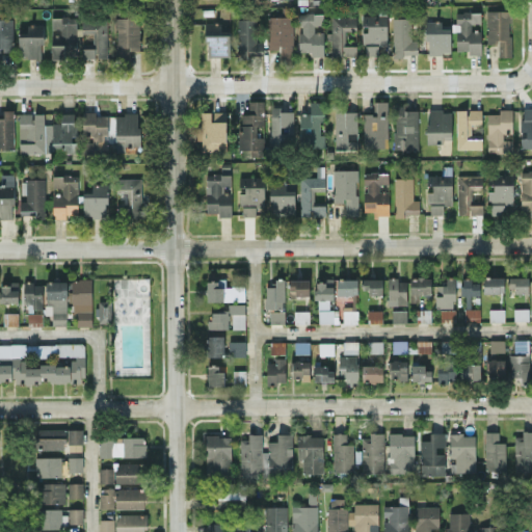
[(300,51),(311,51),(311,55),(324,55),(323,31),(314,32),(314,25),(323,25),(323,14),(314,14),(313,9),(299,9),(300,51)]
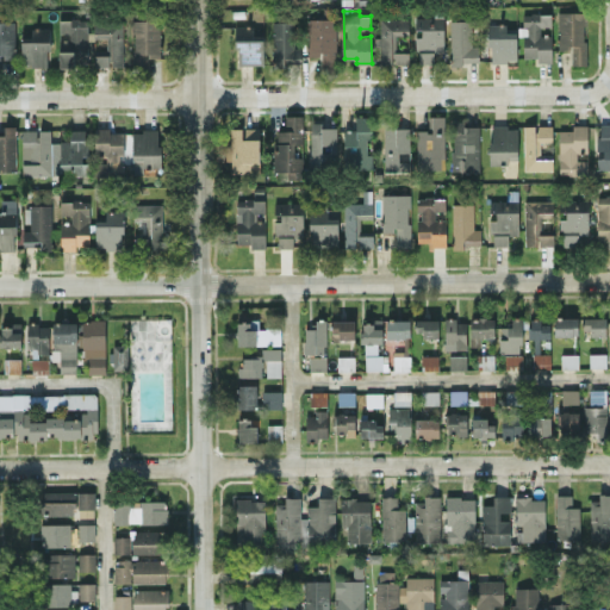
[(558,12),(559,49),(571,49),(572,64),(585,64),(584,11),(558,12)]
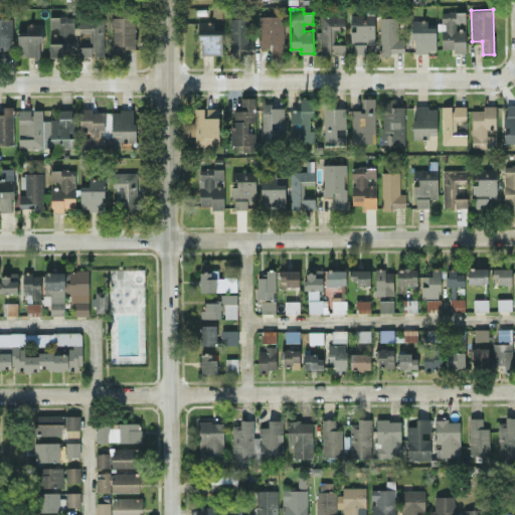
[(441,48),(454,48),(454,52),(466,52),(466,29),(456,29),(456,22),(465,22),(465,11),(441,11),(441,48)]
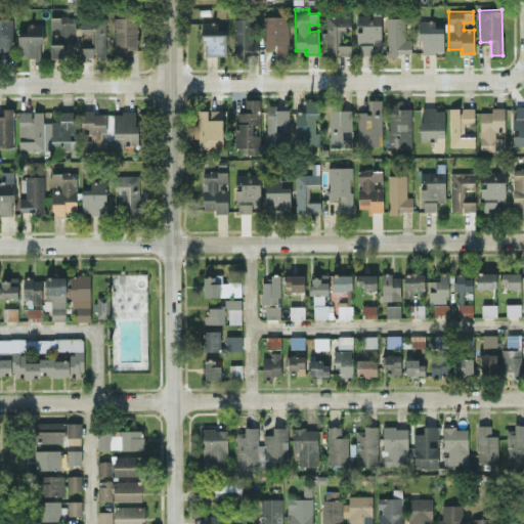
[(373,44),(382,44),(381,13),(356,14),(357,28),(358,54),(373,53),(373,44)]
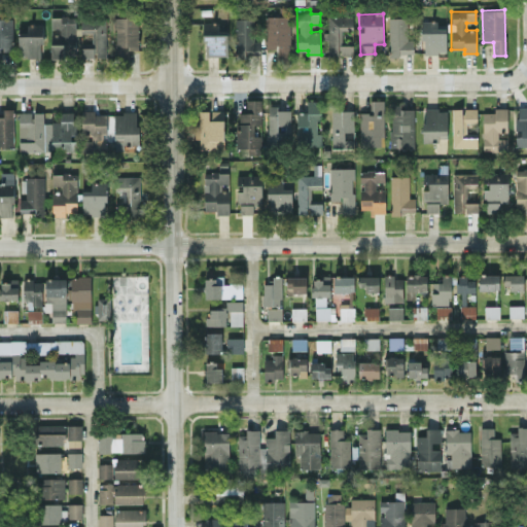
[(106,57),(106,16),(81,16),(81,32),(92,32),(92,43),(75,43),(75,15),(51,15),(51,28),(60,28),(60,43),(50,43),(50,58),(65,58),(65,45),(73,45),(73,57),(106,57)]
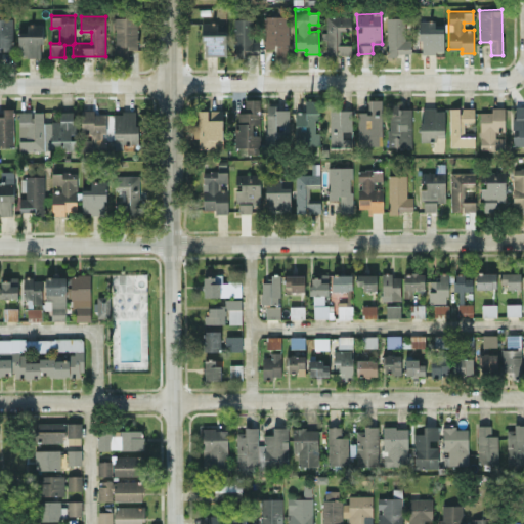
[(290,60),(289,15),(264,15),(265,48),(275,48),(275,60),(290,60)]
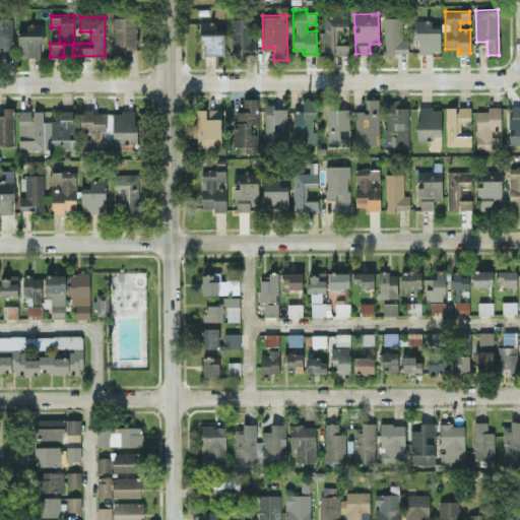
[(324,54),(348,53),(348,42),(337,43),(337,29),(348,28),(348,15),(324,15),(324,54)]
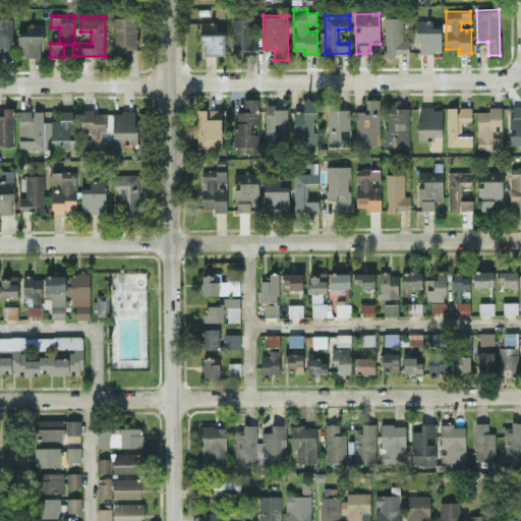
[(136,16),(113,16),(114,50),(136,50),(136,16)]
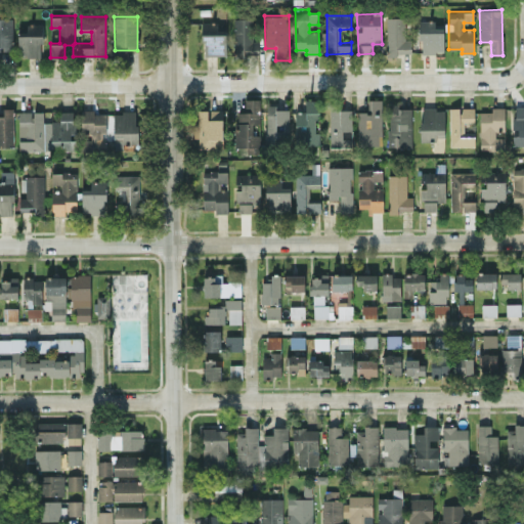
[(387,16),(387,54),(410,53),(409,16),(387,16)]
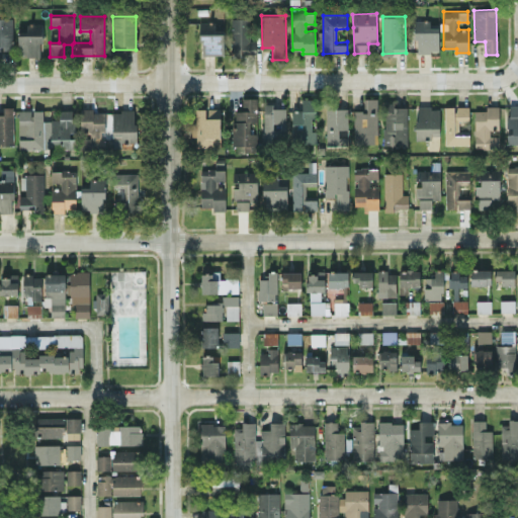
[(250,39),(250,18),(232,18),(233,55),(256,54),(255,39),(250,39)]
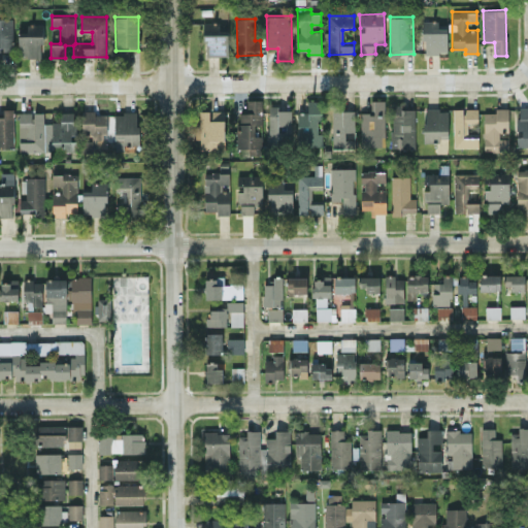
[(438,20),(424,20),(424,54),(448,53),(447,28),(438,28),(438,20)]
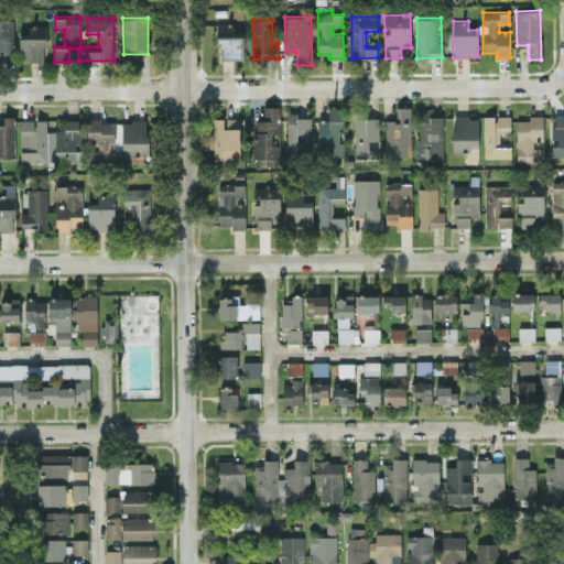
[(243,60),(243,31),(234,31),(234,23),(218,23),(218,60),(243,60)]
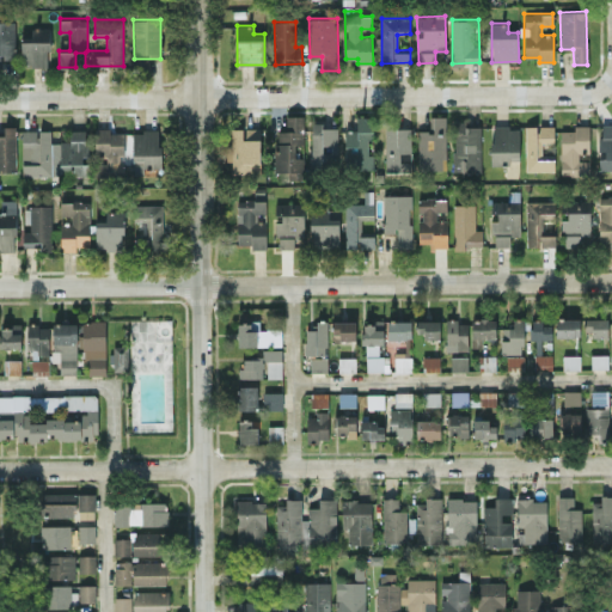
[(22,66),(49,65),(48,26),(30,28),(31,36),(22,37),(22,66)]
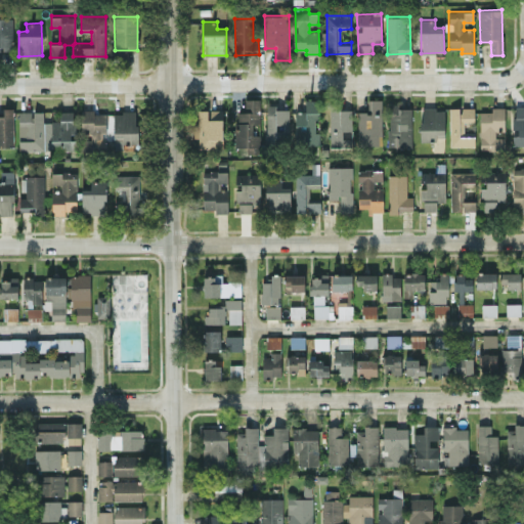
[(235,146),(248,146),(247,153),(260,153),(260,135),(253,135),(253,122),(259,122),(260,98),(245,98),(245,112),(235,112),(235,146)]
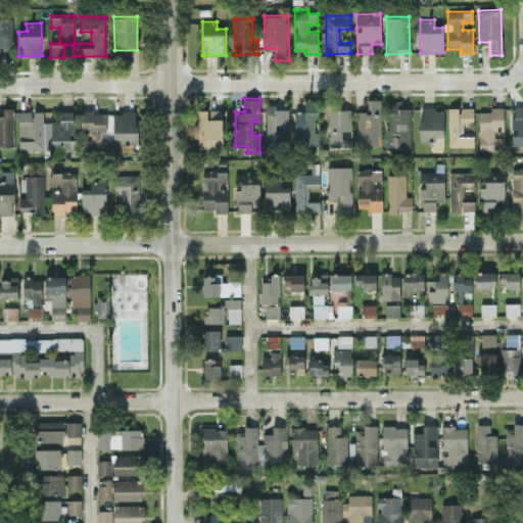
[(294,110),(295,144),(319,144),(319,132),(315,132),(315,119),(319,119),(318,99),(304,99),(304,110),(294,110)]
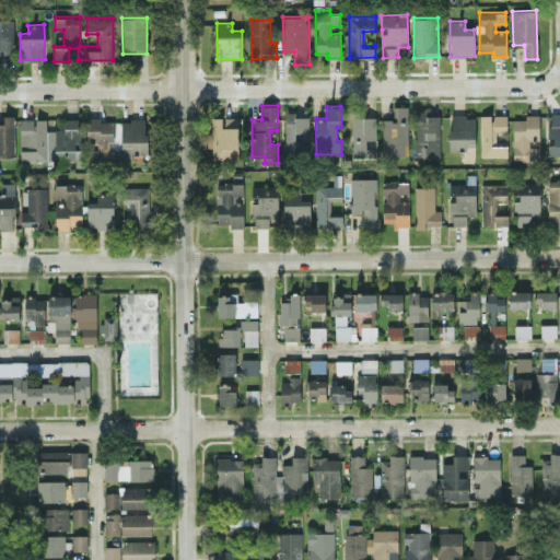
[(408,106),(393,106),(393,118),(382,118),(383,155),(408,155),(408,106)]
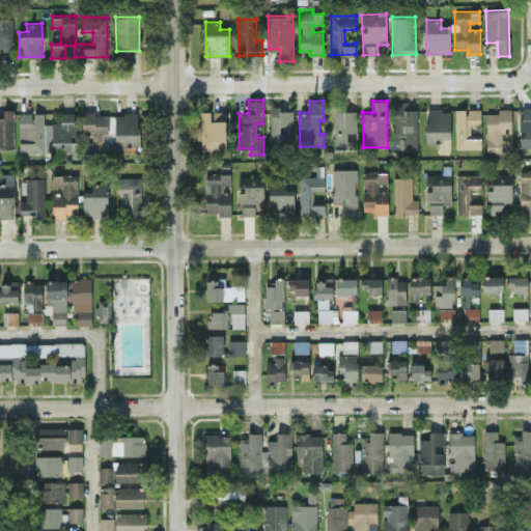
[(417,148),(418,109),(403,109),(403,105),(394,105),(393,148),(417,148)]
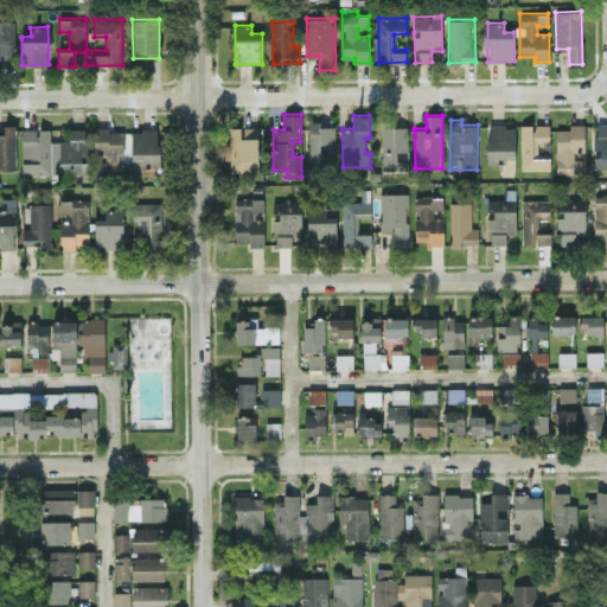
[(321,121),(308,121),(308,165),(334,164),(333,126),(321,126),(321,121)]
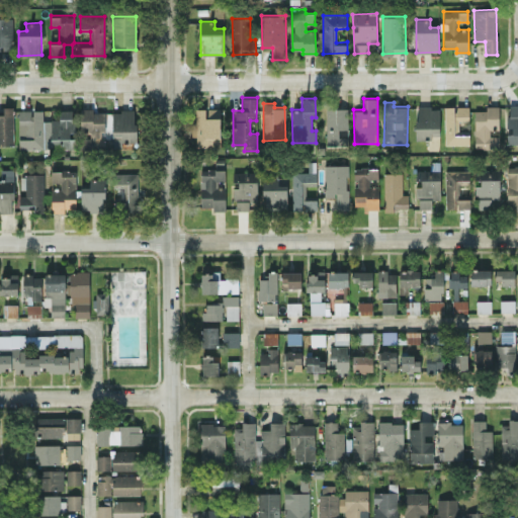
[(517,104),(508,105),(509,134),(507,134),(507,144),(517,143),(517,104)]
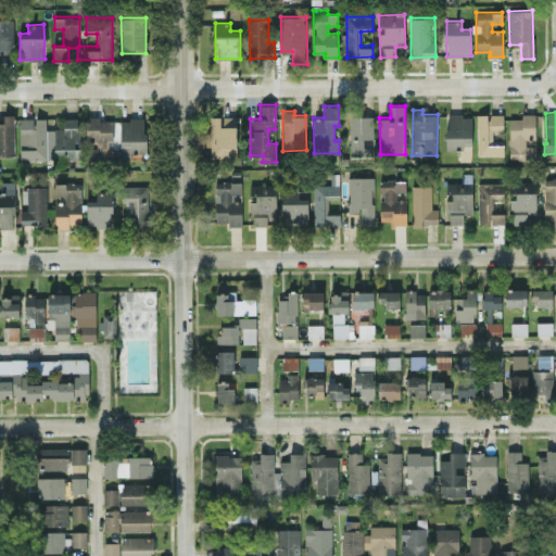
[(509,159),(535,159),(535,146),(526,146),(526,139),(535,139),(535,113),(521,113),(521,118),(509,118),(509,159)]
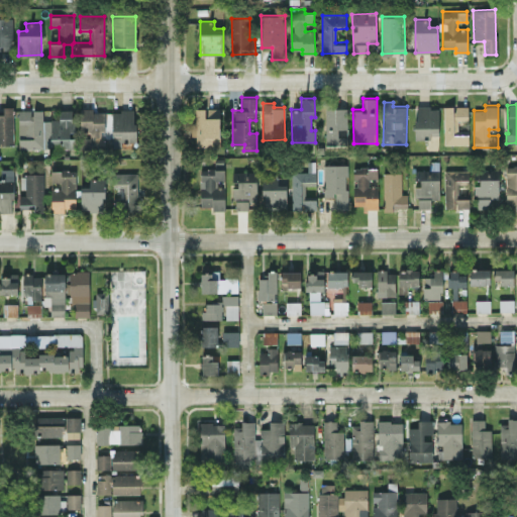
[(13,106),(3,106),(4,114),(0,113),(0,144),(13,144),(13,106)]
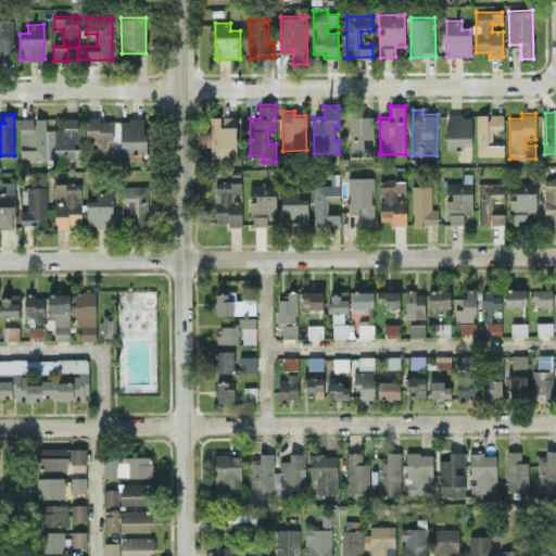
[(374,115),(351,114),(350,155),(374,156),(374,147),(364,147),(364,138),(373,138),(374,115)]
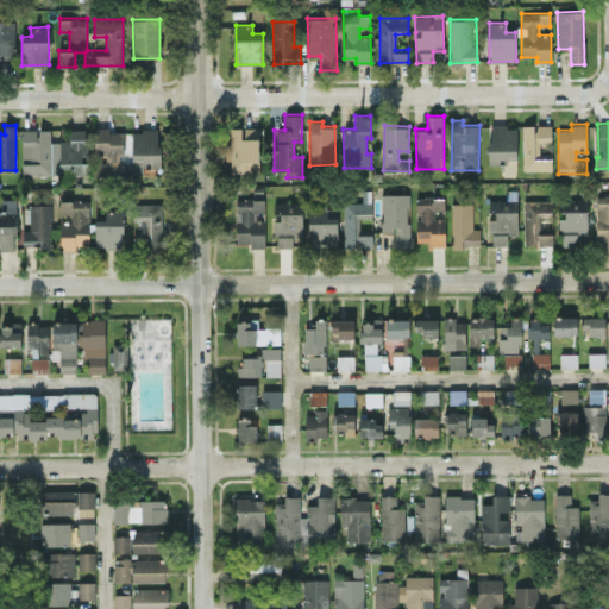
[(516,125),(489,126),(489,162),(516,162),(516,125)]
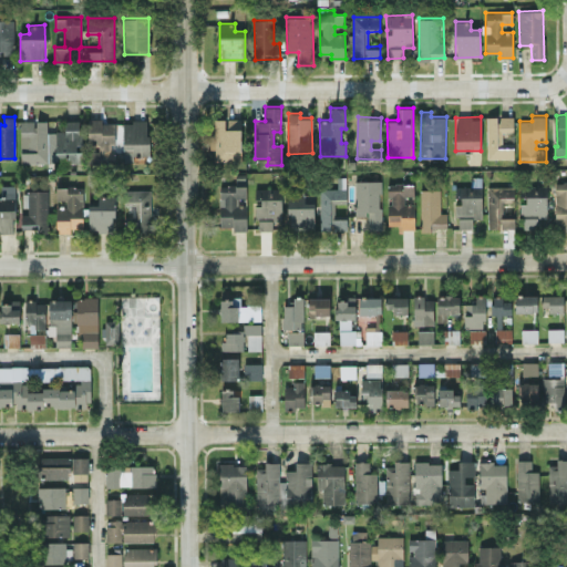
[(513,157),(513,143),(502,144),(502,132),(513,131),(513,116),(486,116),(487,158),(513,157)]
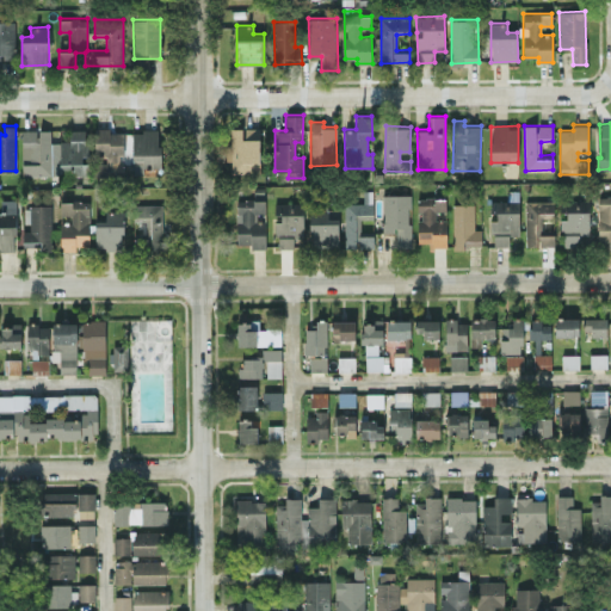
[(123,152),(124,133),(110,133),(110,129),(94,128),(94,149),(104,149),(104,171),(117,171),(117,152),(123,152)]
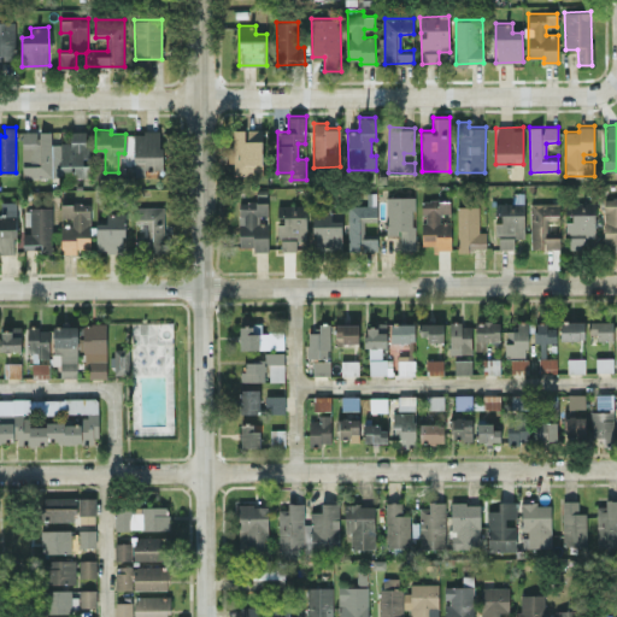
[(262,129),(233,129),(234,147),(228,147),(228,163),(233,162),(234,175),(263,174),(262,129)]
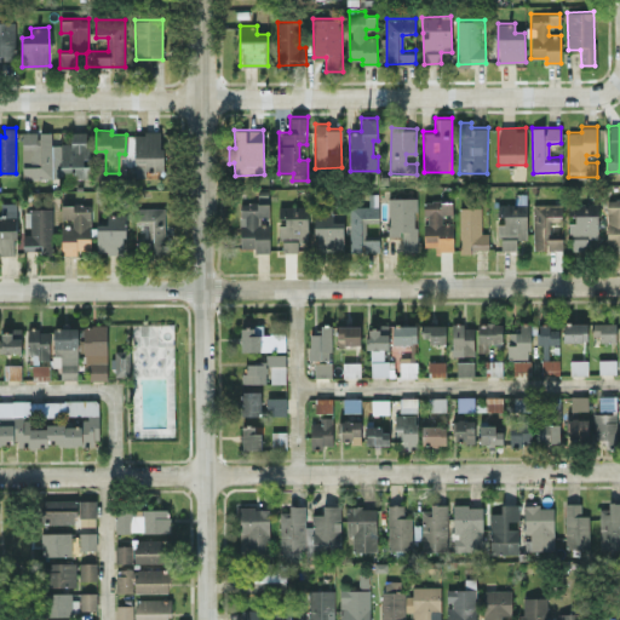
[(23,178),(52,177),(51,131),(22,132),(23,178)]
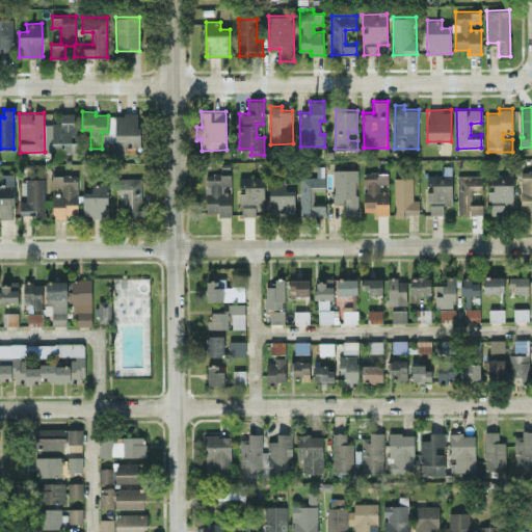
[(52,122),(53,147),(64,145),(64,153),(77,152),(77,142),(75,142),(74,112),(60,112),(61,122),(52,122)]
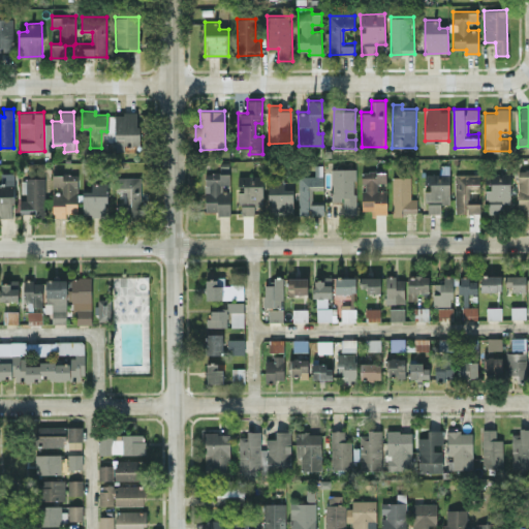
[(138,112),(115,113),(115,147),(138,147),(138,112)]
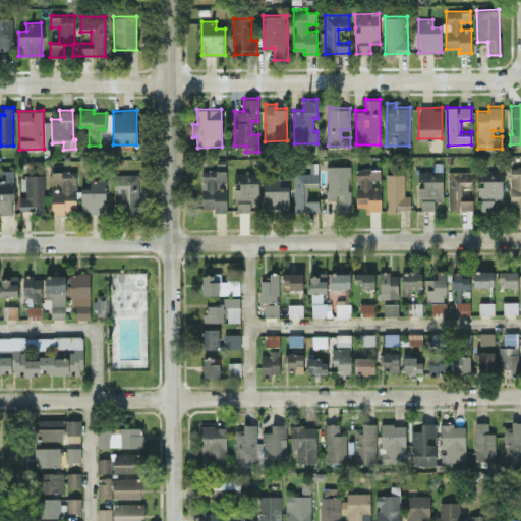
[(319,186),(317,162),(309,163),(310,173),(294,173),(295,211),(319,211),(319,199),(307,200),(307,186),(319,186)]
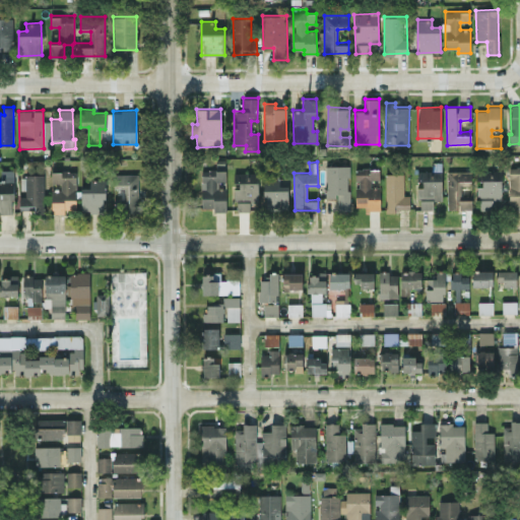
[(348,165),(325,166),(326,197),(337,197),(337,209),(349,209),(348,165)]
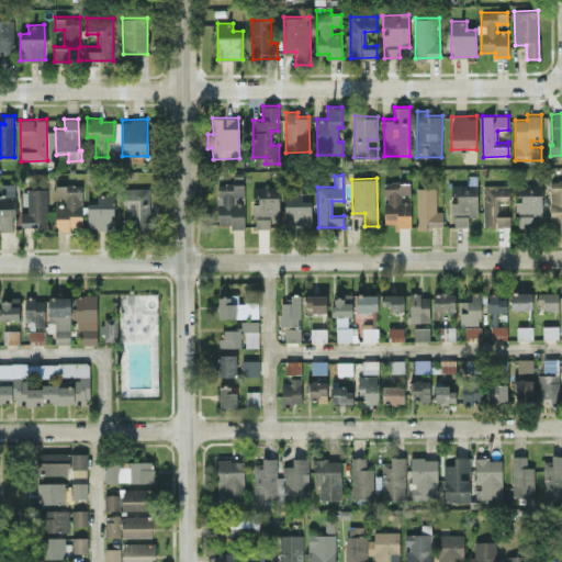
[(551,222),(561,221),(561,180),(550,180),(551,222)]
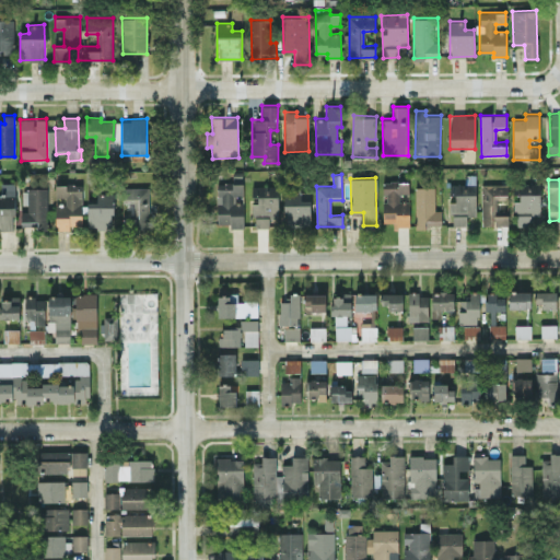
[(384,222),(395,221),(395,225),(409,225),(409,201),(399,201),(399,194),(408,193),(408,181),(383,182),(384,222)]
